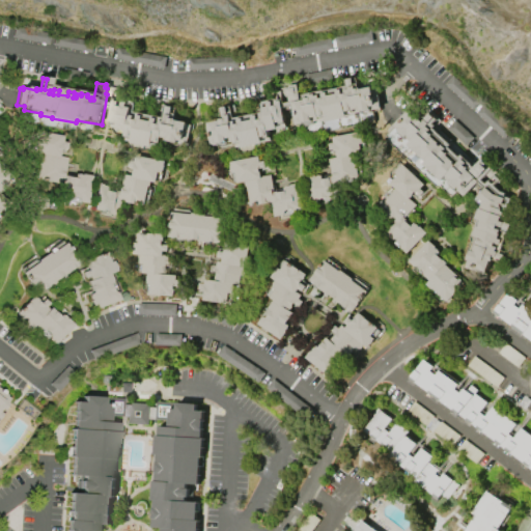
[(292,85),(300,84),(303,100),(308,99),(308,98),(312,96),(311,94),(316,93),(317,95),(325,94),(325,92),(329,91),(330,95),(339,93),(338,89),(343,89),(344,92),(347,92),(347,89),(352,89),(350,79),(355,78),(357,88),(362,87),(362,89),(373,87),(373,89),(378,88),(381,109),(357,113),(357,115),(297,124),(290,88),(292,88),(292,85)]
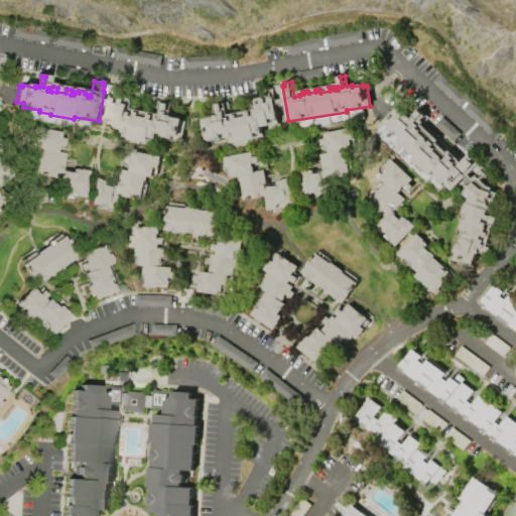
[(184,119),(181,140),(164,137),(164,134),(158,133),(157,138),(149,137),(149,139),(146,138),(145,142),(132,139),(132,137),(130,137),(131,132),(123,130),(124,127),(108,124),(109,118),(107,118),(111,98),(117,99),(116,102),(120,103),(121,99),(125,99),(124,104),(129,105),(128,111),(132,112),(131,115),(134,116),(135,111),(140,112),(139,116),(148,117),(149,114),(154,115),(153,120),(160,121),(162,111),(168,112),(168,115),(184,119)]
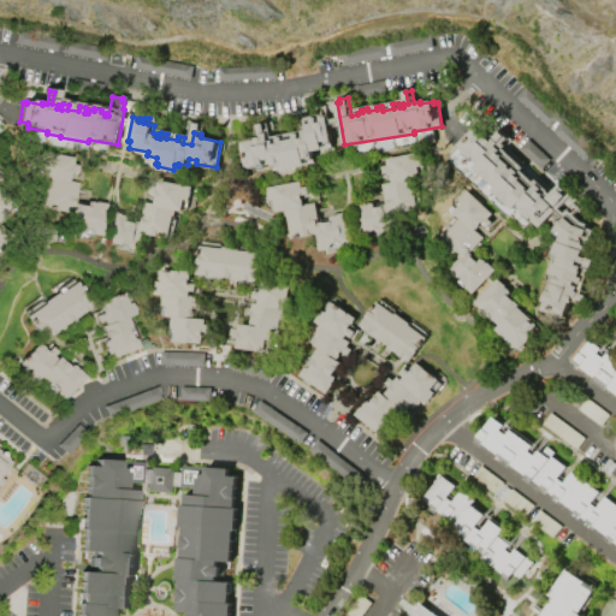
[(326,118),(331,141),(329,142),(331,149),(311,153),(314,165),(302,167),(301,166),(273,172),(271,165),(243,170),(238,144),(255,142),(254,140),(260,138),(258,126),(264,125),(265,135),(267,135),(268,142),(277,141),(276,138),(282,137),(282,142),(294,140),(292,136),(298,135),(298,140),(303,138),(302,135),(306,134),(304,126),(311,125),(311,119),(315,118),(317,123),(320,123),(320,119),(326,118)]
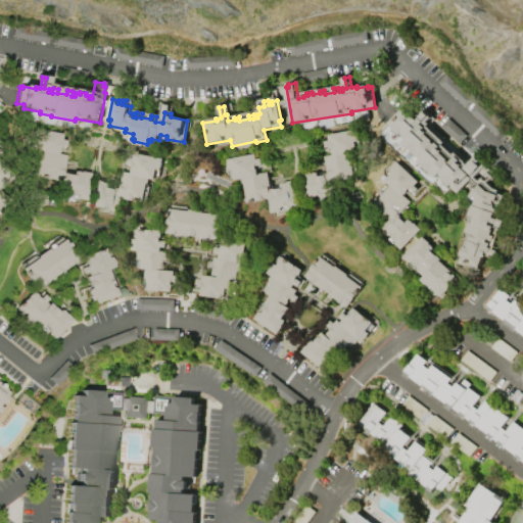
[(473,175),(471,173),(458,187),(455,184),(453,186),(445,179),(447,178),(442,173),(438,178),(420,161),(423,159),(405,142),(409,138),(403,134),(402,135),(394,128),(395,127),(392,123),(399,115),(399,116),(406,109),(413,116),(414,114),(419,120),(426,111),(429,115),(422,124),(426,127),(424,130),(427,132),(427,131),(428,132),(427,133),(434,140),(433,141),(436,144),(437,142),(441,145),(439,148),(443,151),(442,152),(453,161),(457,156),(462,160),(460,162),(461,163),(462,163),(463,164),(462,165),(466,169),(476,157),(480,161),(479,162),(481,164),(473,175)]
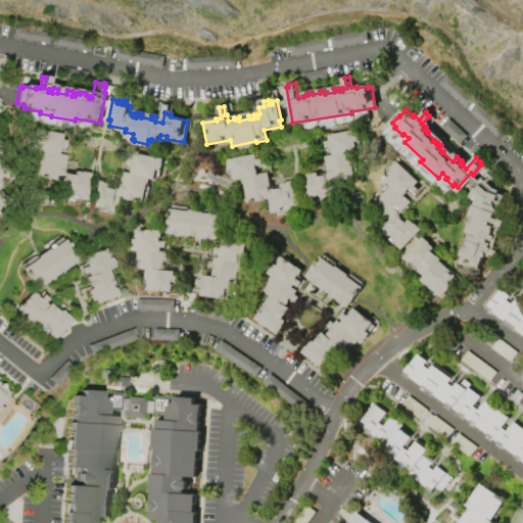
[(34,129),(61,134),(60,140),(65,141),(64,147),(58,146),(57,154),(66,156),(63,173),(73,175),(73,172),(80,173),(80,172),(90,174),(84,201),(76,199),(77,196),(66,194),(65,197),(55,195),(58,182),(37,178),(42,152),(34,151),(36,141),(32,140),(34,129)]
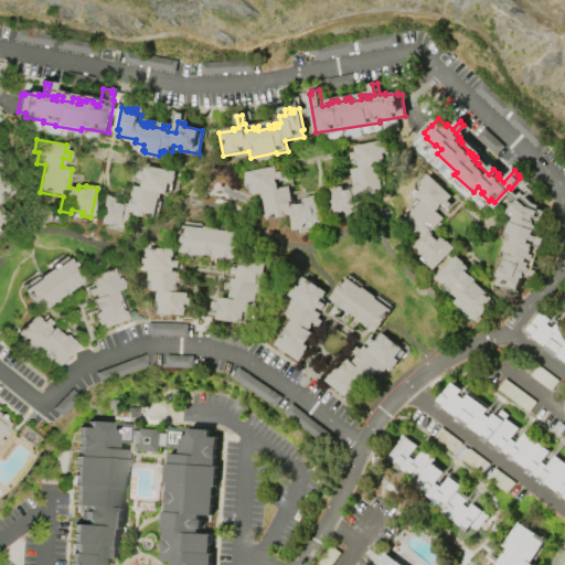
[(354,146),(380,141),(384,163),(376,164),(382,192),(355,198),(359,212),(351,214),(351,211),(341,213),(338,216),(334,217),(330,216),(324,189),(336,187),(336,188),(342,187),(343,190),(351,189),(350,188),(354,187),(351,169),(360,168),(359,158),(352,159),(351,153),(355,152),(354,146)]
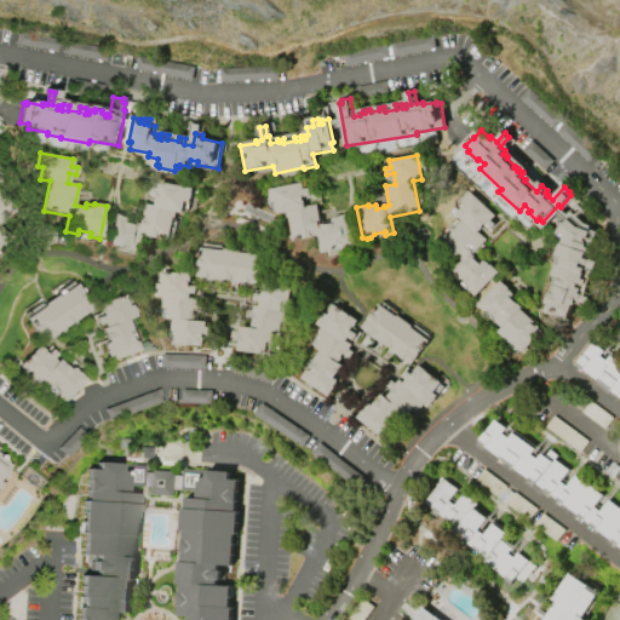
[(0,176),(4,179),(0,183),(0,195),(15,210),(0,224),(0,227),(11,237),(1,247),(0,246),(0,176)]
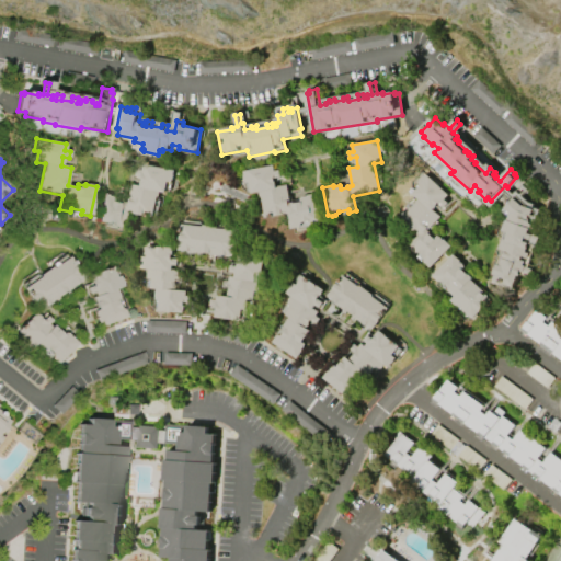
[(96,221),(102,193),(112,195),(112,196),(118,197),(117,201),(129,203),(133,184),(140,186),(142,178),(136,176),(138,169),(142,170),(145,164),(175,170),(172,182),(169,181),(165,193),(160,191),(159,197),(157,196),(152,217),(145,216),(145,214),(132,212),(127,228),(115,226),(116,221),(107,219),(107,224),(96,221)]
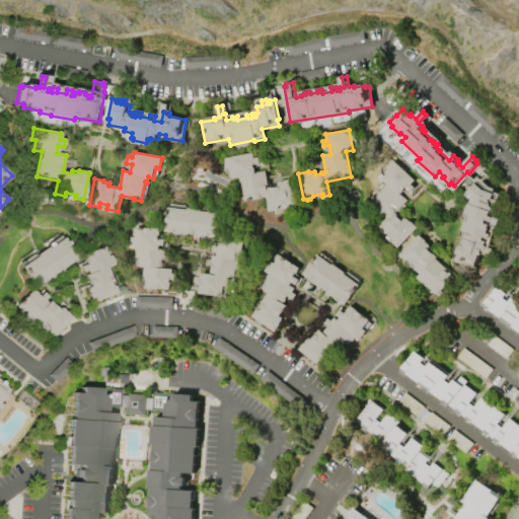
[(225,158),(253,153),(254,158),(258,157),(261,163),(254,164),(255,173),(266,171),(269,188),(278,186),(278,182),(284,181),(284,180),(292,178),(297,207),(289,208),(288,205),(279,206),(280,210),(270,212),(267,197),(245,202),(241,182),(240,182),(239,177),(233,178),(231,168),(227,169),(225,158)]
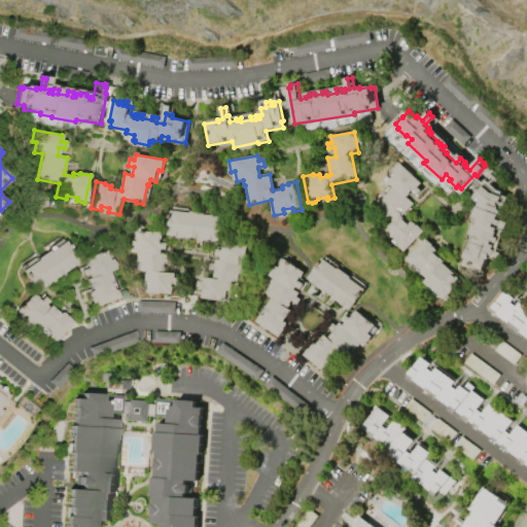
[(378,205),(393,187),(388,182),(395,175),(392,172),(400,164),(422,182),(418,186),(421,189),(417,195),(413,190),(407,198),(413,204),(402,216),(410,222),(411,221),(414,223),(415,223),(424,232),(406,252),(398,245),(400,243),(393,237),(392,239),(383,232),(392,221),(381,211),(383,209),(378,205)]
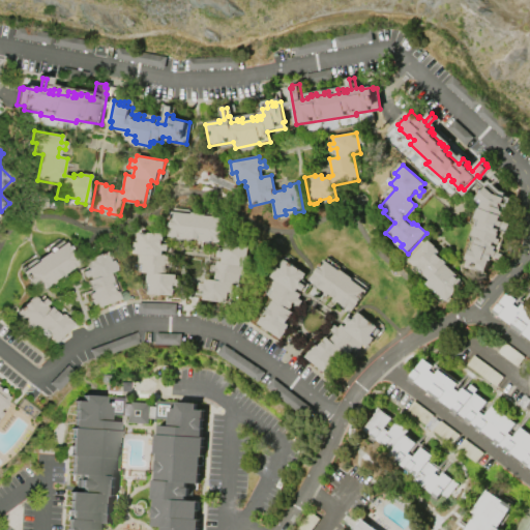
[(497,249),(505,254),(503,259),(493,255),(487,270),(486,270),(483,273),(465,266),(471,248),(474,249),(479,236),(476,235),(477,233),(475,233),(480,217),(478,217),(479,214),(478,213),(480,207),(482,207),(484,201),(478,196),(481,193),(478,190),(481,187),(484,189),(487,186),(494,193),(505,197),(503,203),(501,203),(500,207),(502,208),(502,210),(505,211),(503,215),(502,215),(500,219),(512,225),(510,229),(498,224),(497,227),(502,229),(498,238),(502,239),(500,243),(496,241),(494,245),(498,246),(497,249)]
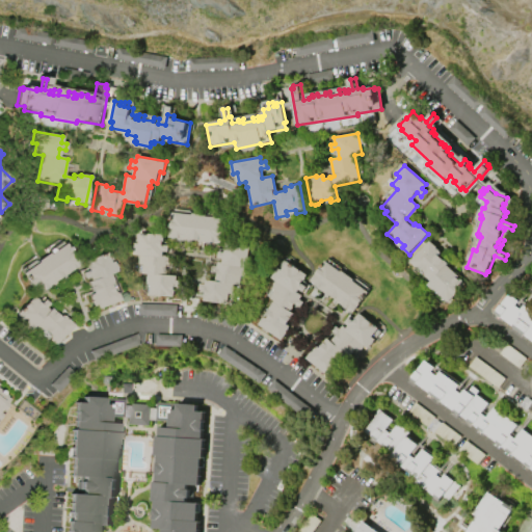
[(173,212),(192,214),(192,213),(206,214),(206,216),(221,218),(220,228),(224,228),(222,243),(219,242),(219,243),(215,243),(216,241),(212,241),(211,243),(204,242),(204,245),(200,244),(200,241),(169,238),(170,229),(169,229),(170,222),(173,222),(173,221),(170,220),(170,216),(171,216),(173,212)]
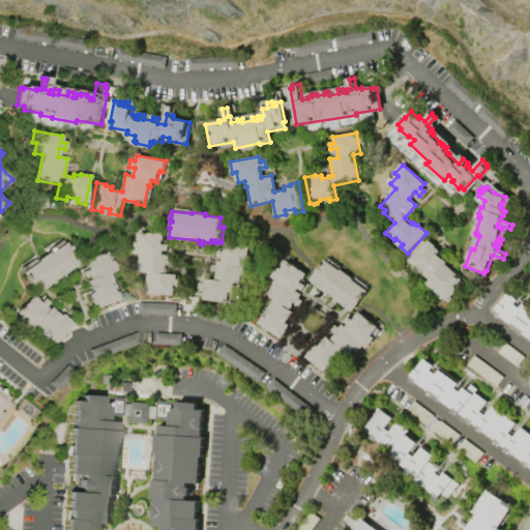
[(134,253),(135,241),(139,242),(140,232),(164,233),(163,243),(169,243),(169,249),(164,249),(164,255),(168,255),(168,259),(171,259),(171,265),(166,265),(166,273),(176,273),(175,280),(180,280),(180,286),(174,285),(174,294),(150,293),(150,282),(147,282),(147,272),(142,271),(142,262),(140,262),(140,253),(134,253)]
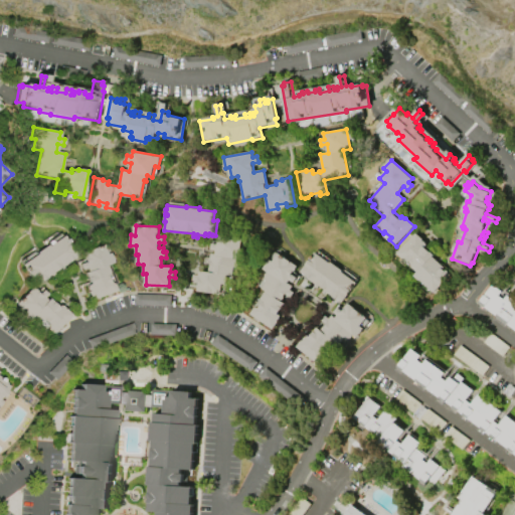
[(397,253),(416,232),(422,239),(421,240),(422,241),(423,240),(426,243),(424,246),(434,255),(432,256),(451,275),(437,289),(438,290),(435,294),(420,281),(418,281),(413,276),(417,272),(412,268),(411,263),(412,262),(407,258),(406,259),(404,258),(403,259),(397,253)]
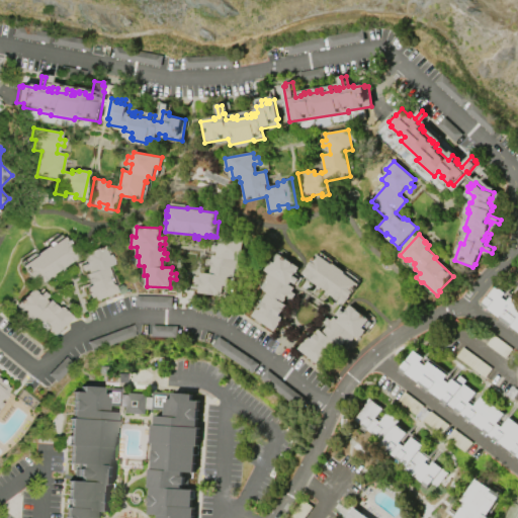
[(222,295),(198,293),(199,283),(194,282),(195,276),(200,276),(200,272),(211,274),(212,266),(205,265),(206,259),(211,259),(211,256),(217,256),(218,252),(212,252),(213,245),(220,246),(221,236),(234,238),(234,236),(239,237),(239,240),(244,241),(241,260),(240,260),(238,270),(236,269),(235,277),(230,277),(229,286),(224,285),(222,295)]
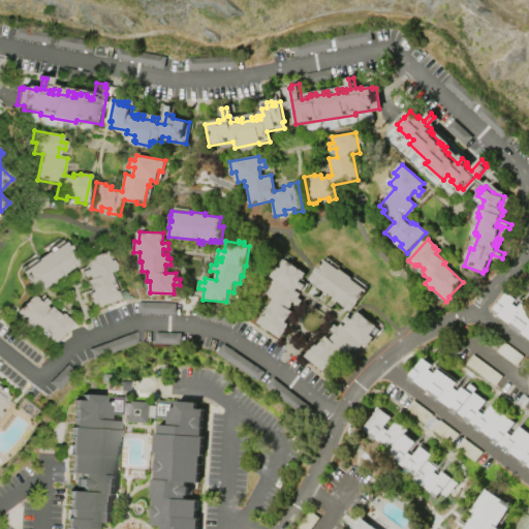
[(22,272),(37,261),(36,259),(49,252),(50,253),(65,242),(79,262),(76,265),(36,292),(22,272)]
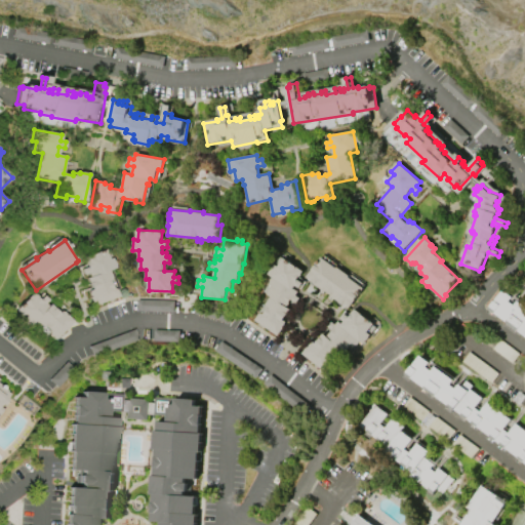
[(82,258),(104,250),(108,259),(112,258),(115,268),(108,271),(111,278),(108,279),(109,282),(107,282),(110,289),(112,288),(112,290),(115,289),(118,297),(114,298),(114,299),(107,301),(107,300),(91,307),(88,298),(89,297),(89,296),(87,296),(86,294),(87,293),(87,292),(89,290),(85,279),(89,278),(87,274),(83,276),(80,270),(86,268),(82,258)]
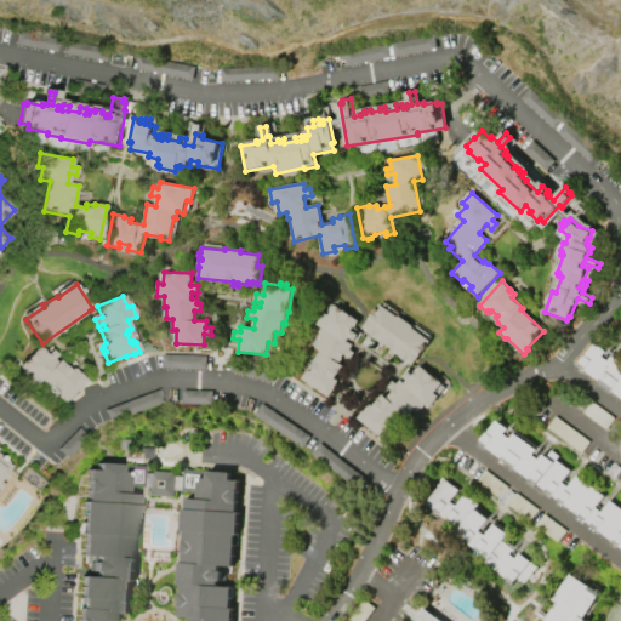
[(412,364),(406,359),(405,360),(363,326),(381,305),(398,318),(399,315),(414,326),(412,328),(431,341),(412,364)]
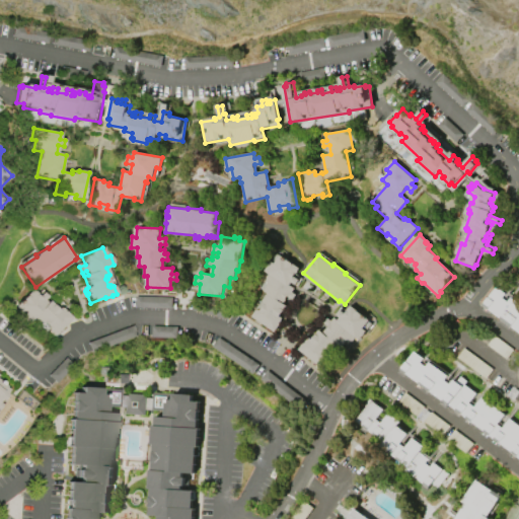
[(284,257),(284,256),(287,258),(285,260),(287,262),(288,260),(300,268),(294,277),(299,280),(299,281),(296,285),(293,283),(290,286),(293,288),(291,291),(296,294),(293,299),(287,296),(283,303),(287,306),(281,316),(284,318),(275,331),(251,316),(255,310),(258,312),(265,303),(262,301),(267,293),(264,291),(269,283),(266,281),(267,278),(266,277),(269,273),(266,271),(272,262),(275,264),(280,255),(284,257)]
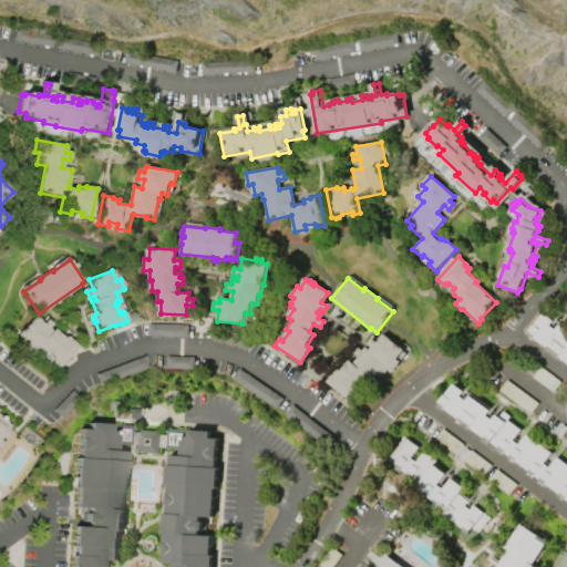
[(566,362),(528,333),(544,313),(553,320),(549,326),(555,330),(559,325),(566,330),(566,362)]
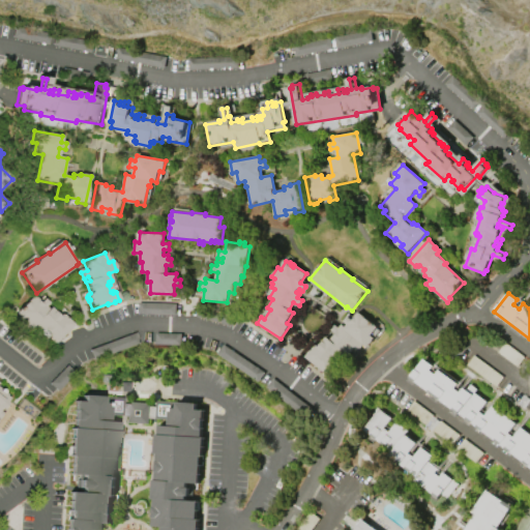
[(71,325),(52,345),(47,340),(49,336),(40,328),(38,331),(32,325),(27,331),(19,324),(22,321),(15,314),(32,296),(38,302),(42,299),(47,303),(43,307),(47,310),(49,307),(58,317),(60,314),(71,325)]
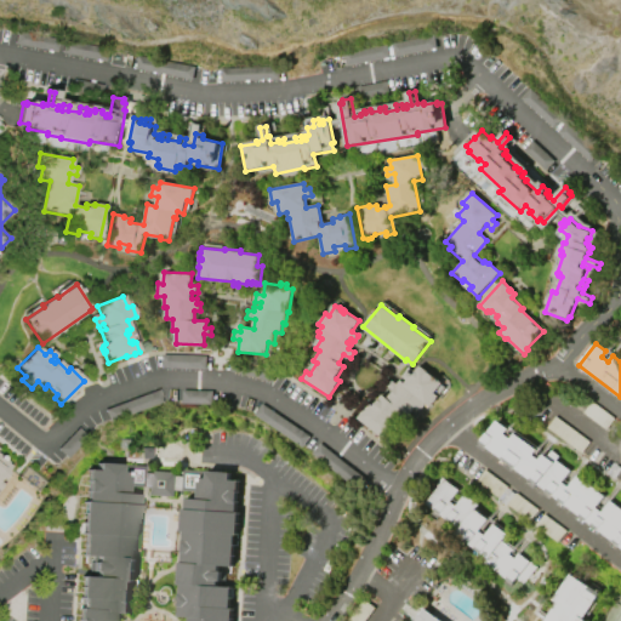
[(420,366),(442,383),(433,394),(438,397),(431,405),(427,402),(422,408),(421,405),(419,409),(416,406),(408,417),(403,414),(383,438),(359,419),(370,403),(374,406),(383,394),(388,399),(394,391),(388,386),(392,381),(398,385),(400,381),(404,383),(408,380),(403,376),(408,370),(414,375),(420,366)]
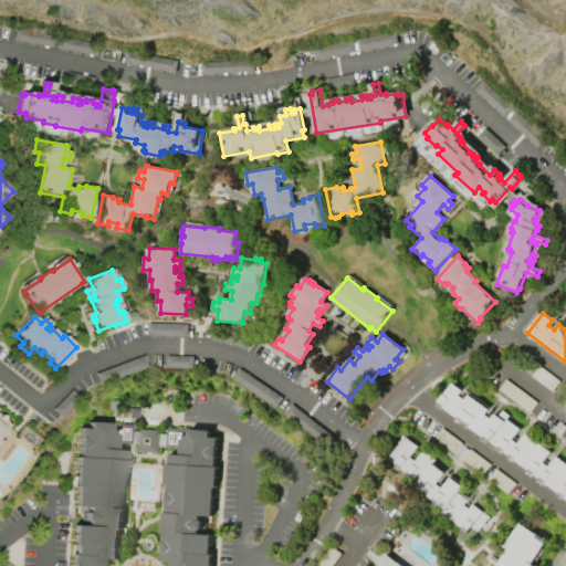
[(454,384),(463,390),(460,396),(465,400),(469,395),(489,409),(485,413),(491,418),(494,413),(498,416),(502,410),(509,416),(505,419),(519,429),(511,439),(516,443),(525,432),(549,451),(541,462),(546,467),(554,457),(565,465),(565,500),(439,404),(454,384)]
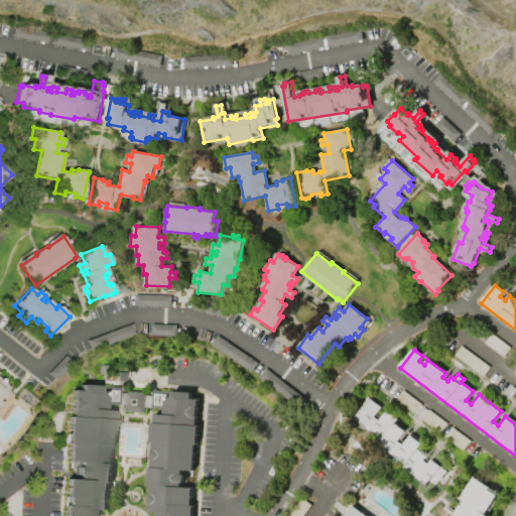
[(0,381),(8,388),(0,397),(0,402),(1,403),(0,404),(0,381)]
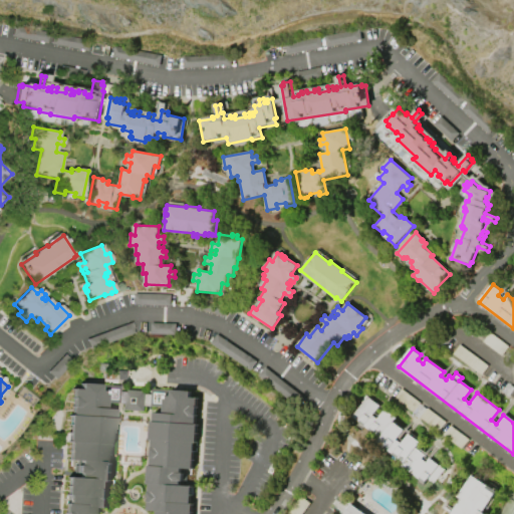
[(168,394),(172,390),(198,392),(193,469),(182,468),(181,485),(192,486),(191,503),(193,503),(192,513),(63,513),(66,479),(68,414),(73,389),(79,388),(80,382),(97,383),(98,391),(105,392),(111,384),(117,384),(120,391),(152,393),(154,390),(167,388),(168,394)]
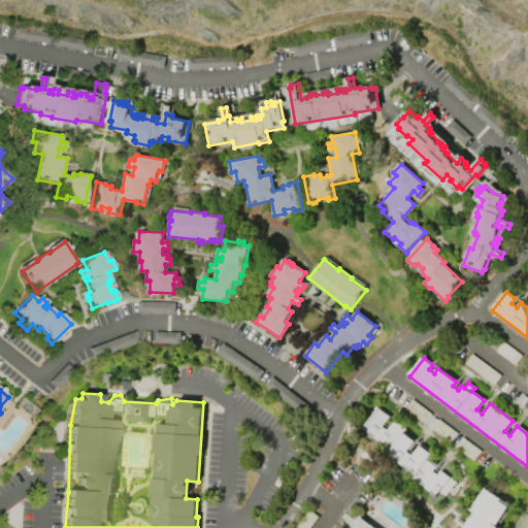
[(361,427),(377,407),(389,416),(381,426),(387,430),(394,421),(405,429),(402,433),(414,441),(407,451),(413,455),(420,446),(430,454),(428,457),(437,464),(432,470),(438,474),(441,470),(456,481),(444,495),(439,491),(437,495),(414,476),(416,473),(387,452),(390,449),(361,427)]
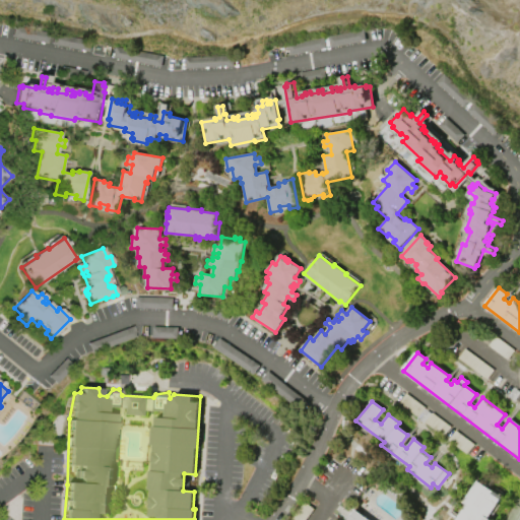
[(458,519),(468,505),(464,502),(477,481),(503,498),(498,506),(498,505),(490,518),(493,519),(458,519)]
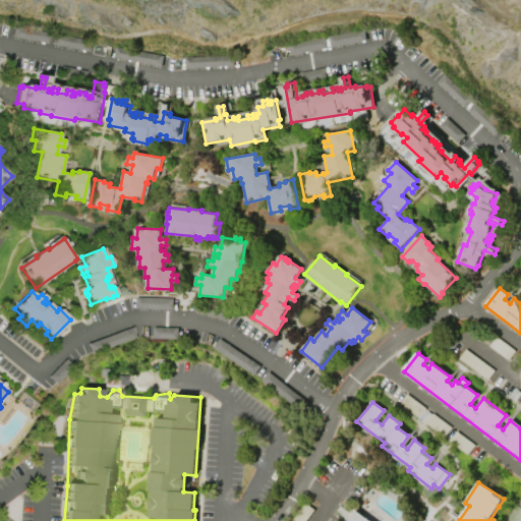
[(353,510),(367,520),(348,520),(346,519),(353,510)]
